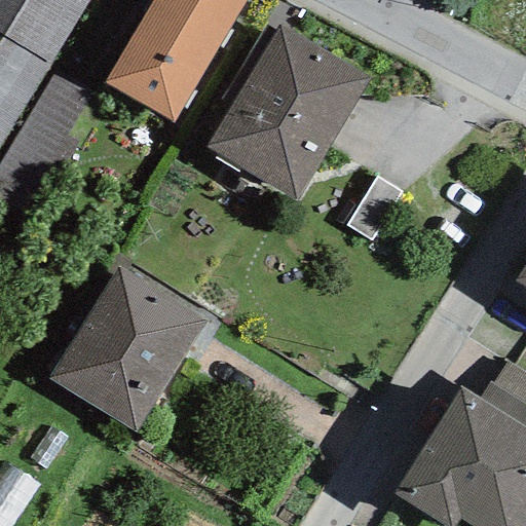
[(0,0),(0,150),(88,0),(0,0)]
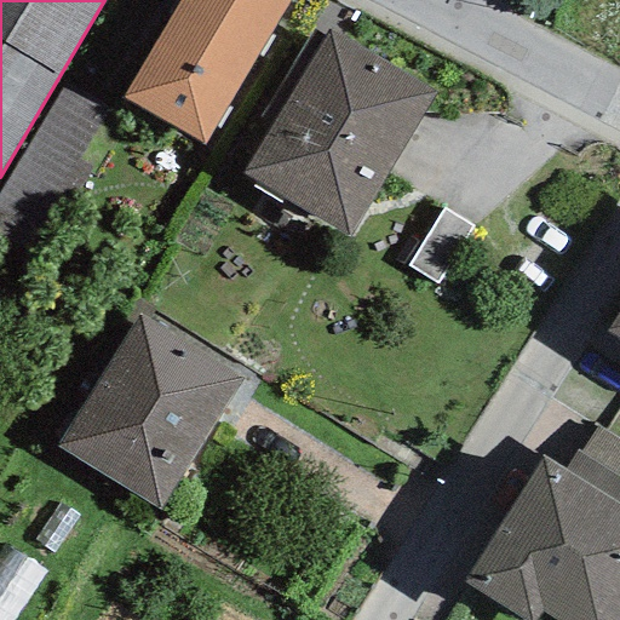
[(288,0),(178,0),(121,96),(202,144),(288,0)]
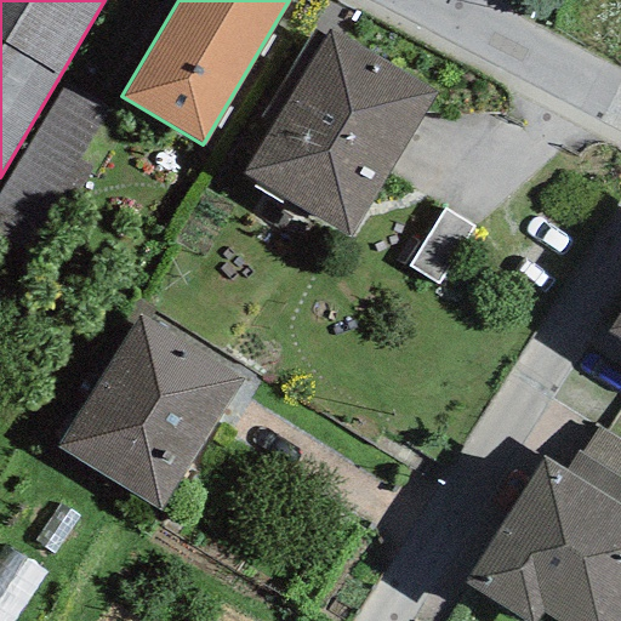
[(437,93),(330,30),(240,175),(349,238),(437,93)]
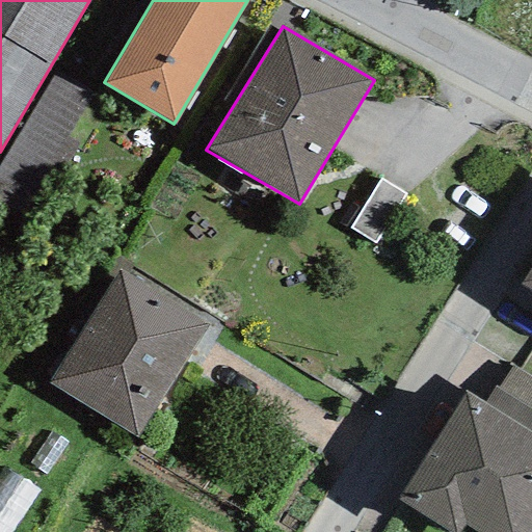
[(374,245),(405,194),(380,179),(349,229),(374,245)]
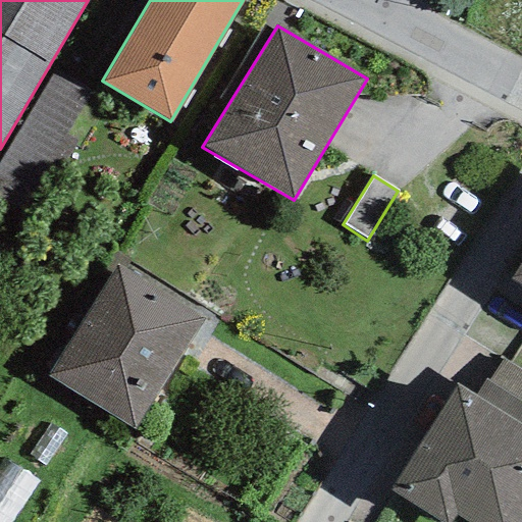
[(117,265),(123,269),(128,262),(114,252),(103,268),(111,274),(117,265)]
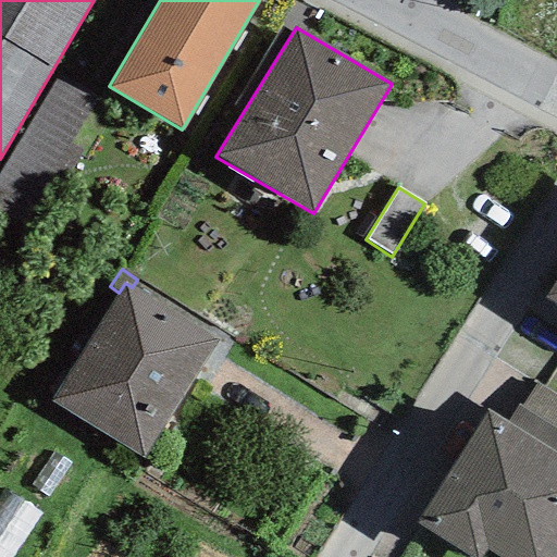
[(556,279),(544,299),(556,307),(556,279)]
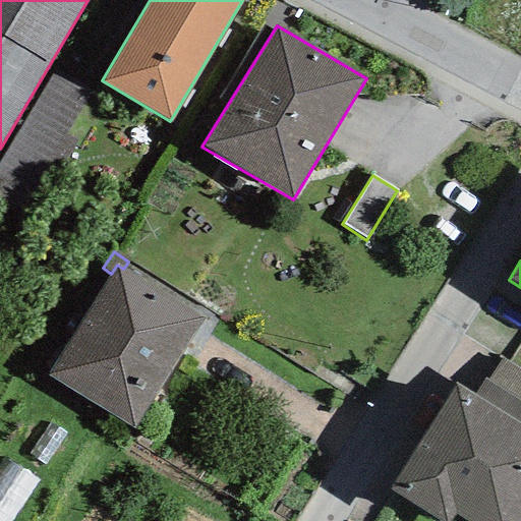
[(123,269),(117,265),(111,274),(47,375),(134,428),(206,319),(123,269)]
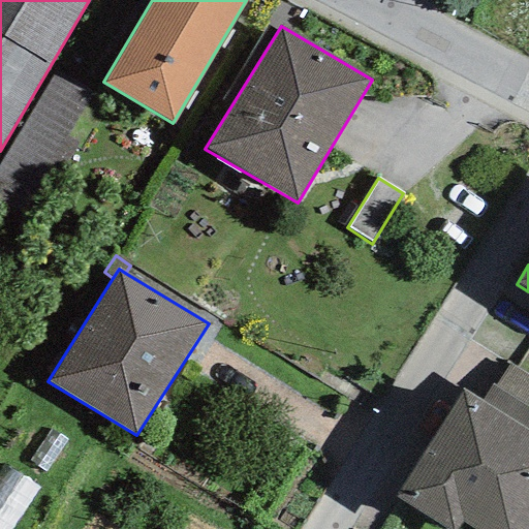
[(495,386),(528,408),(528,377),(508,365),(495,386)]
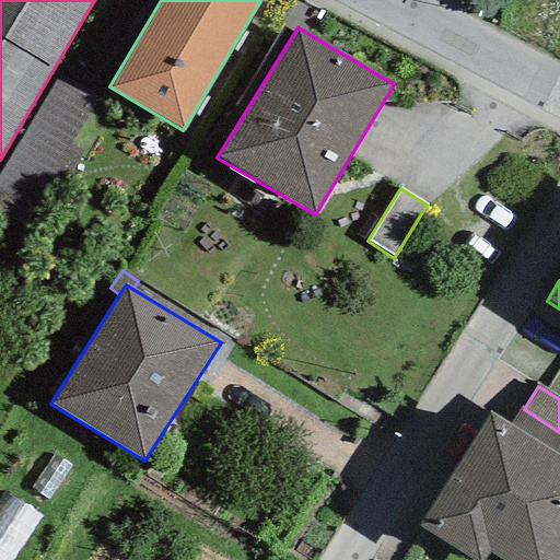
[(559,432),(524,409),(521,407),(509,427),(559,458),(559,432)]
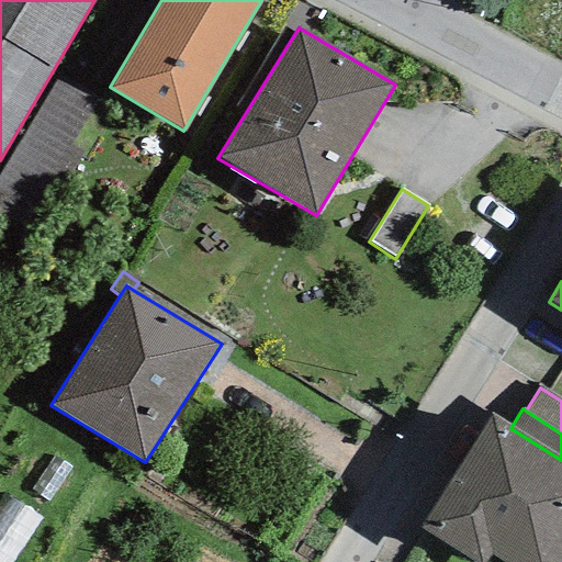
[(489,561),(492,557),(501,561),(561,561),(561,460),(510,428),(490,415),(419,529),(472,561),(489,561)]
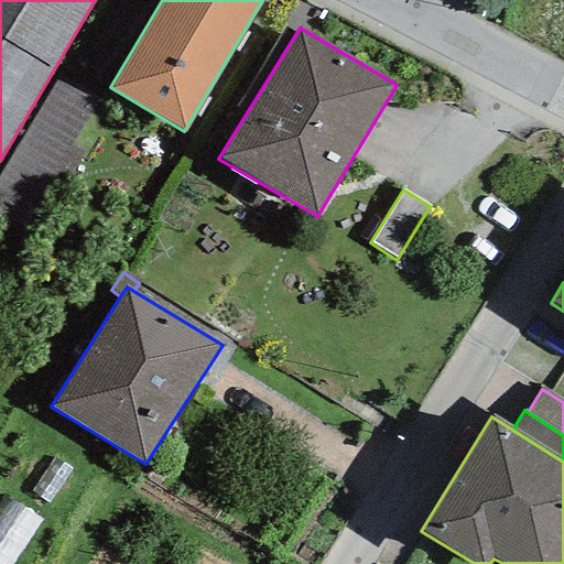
[(71,469),(53,458),(32,491),(49,502),(71,469)]
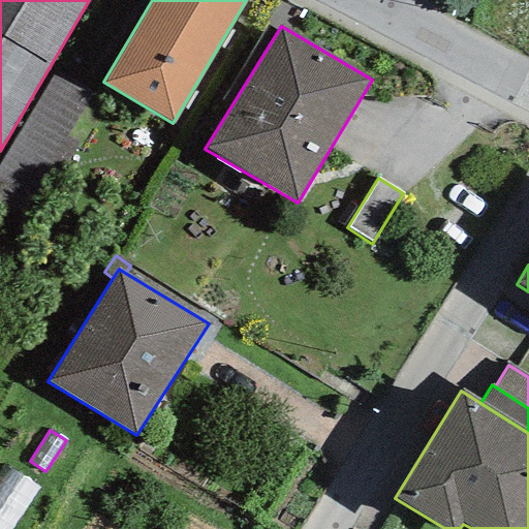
[(11,528),(38,489),(2,466),(0,468),(0,528),(11,528)]
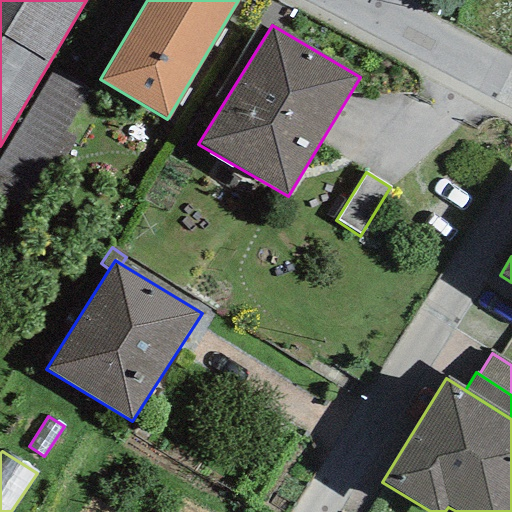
All buildings are outlined.
